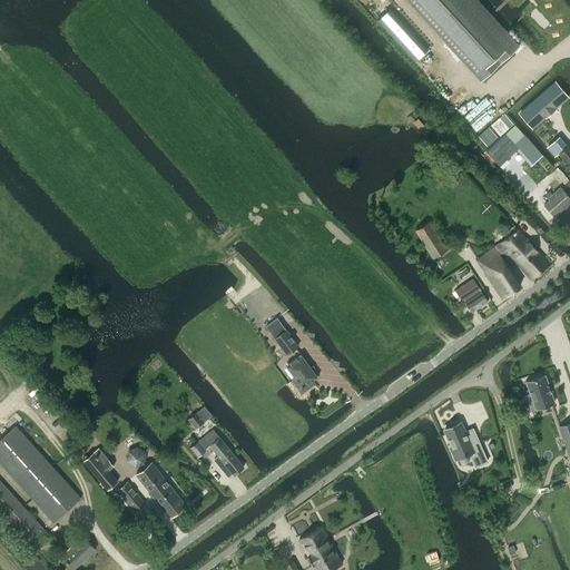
[(406,0),(481,81),(519,46),(478,0),(406,0)]
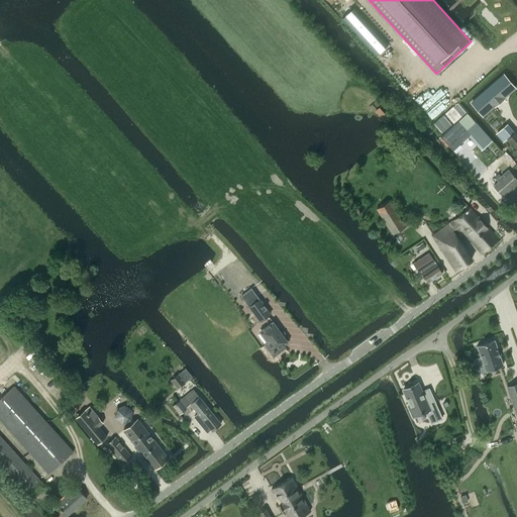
[(460,60),(452,67),(459,75),(468,67),(460,60)]
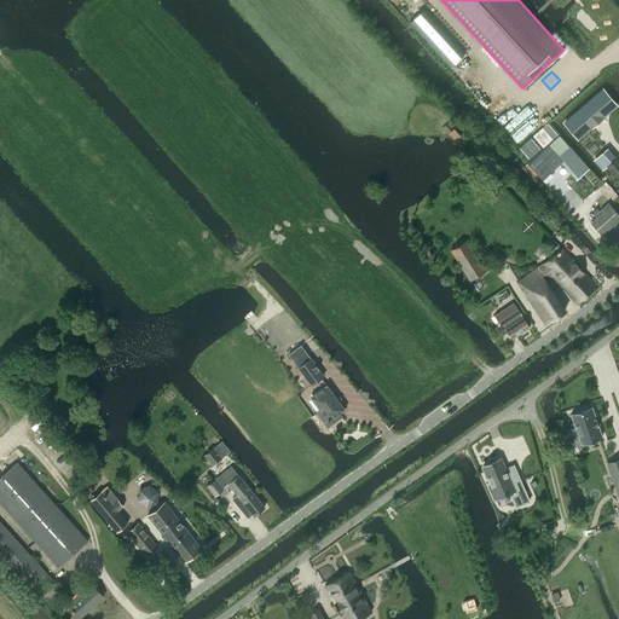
[(602,88),(562,122),(578,139),(618,105),(602,88)]
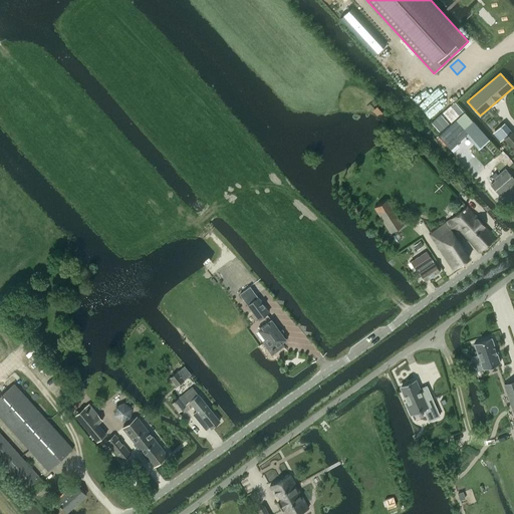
[(456,119),(464,129),(471,121),(463,112),(456,119)]
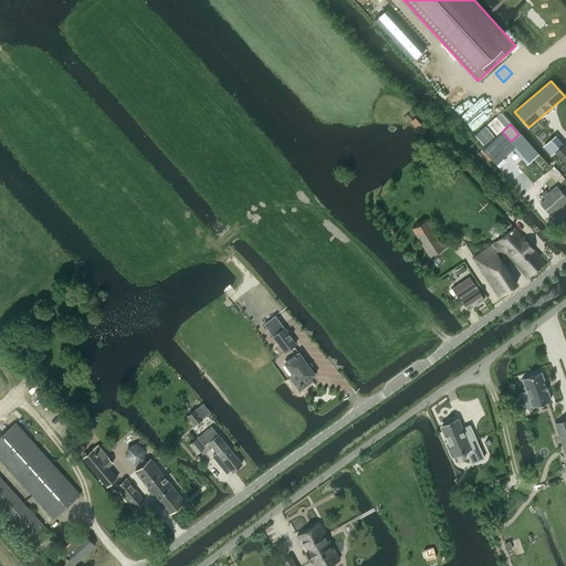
[(501,132),(482,152),(495,165),(515,147),(501,132)]
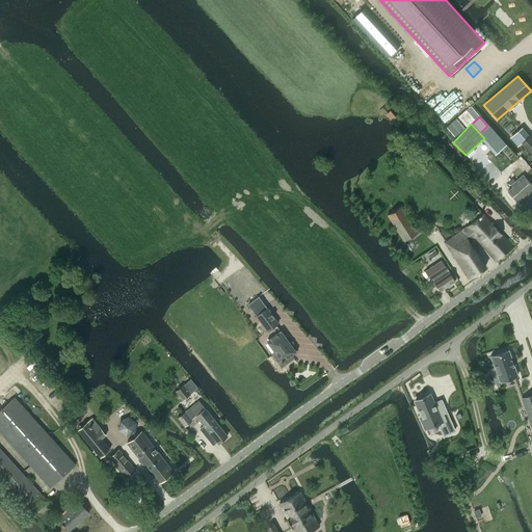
[(523,130),(514,137),(520,143),(521,143),(528,136),(523,130)]
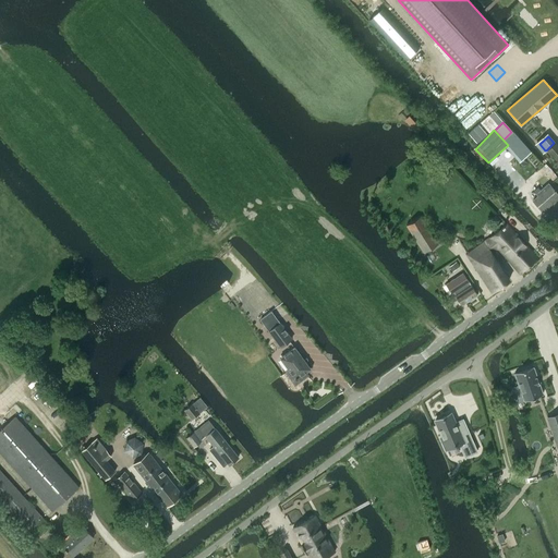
[(557,162),(557,145),(555,142),(546,150),(557,162)]
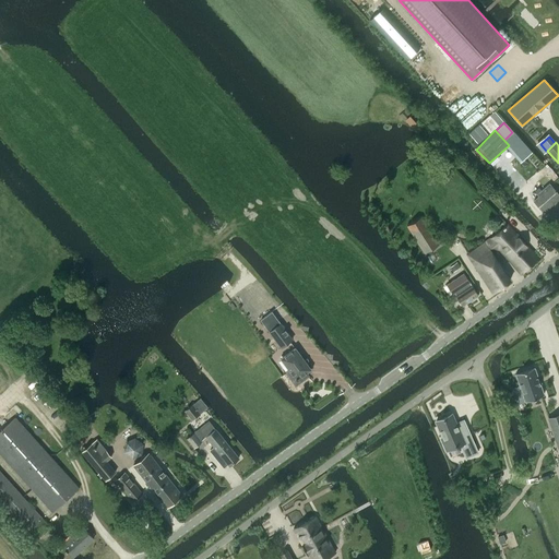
[(534,201),(544,212),(558,198),(558,194),(549,183),(537,194),(539,195),(534,201)]
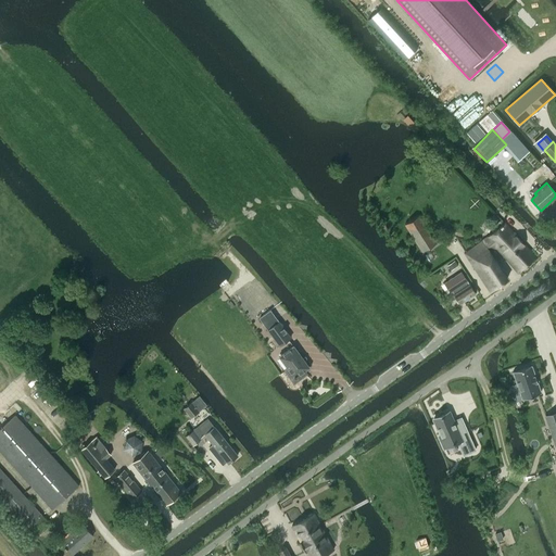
[(422,252),(437,243),(419,215),(405,224),(422,252)]
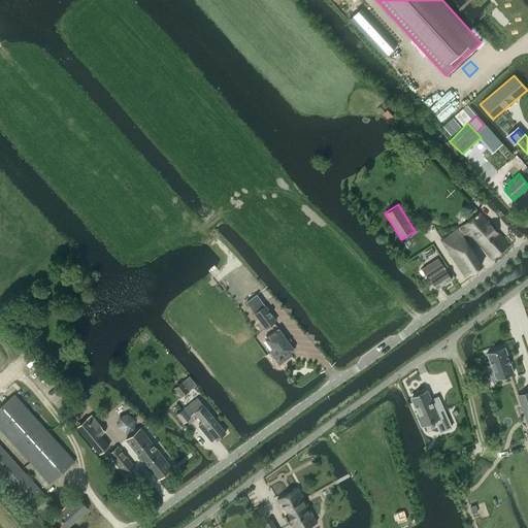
[(492,258),(508,243),(480,210),(442,240),(465,276),(482,264),(465,238),(470,234),(492,258)]
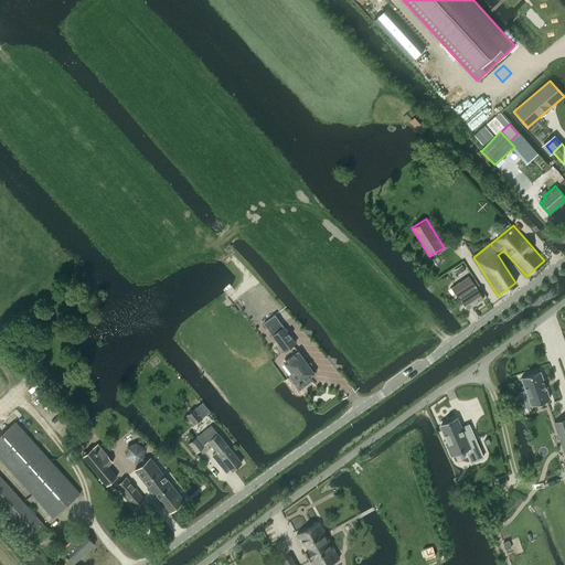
[(460,285),(452,289),(458,297),(459,296),(461,298),(468,309),(483,298),(477,288),(470,278),(460,285)]
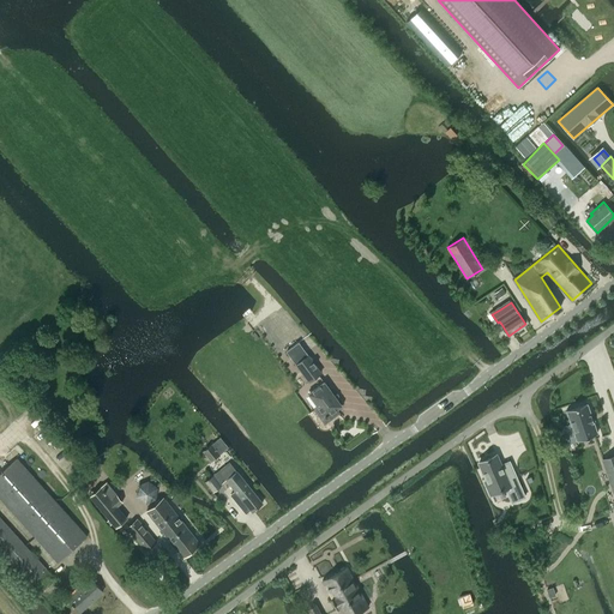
[(299,342),(286,350),(295,365),(308,355),(299,342)]
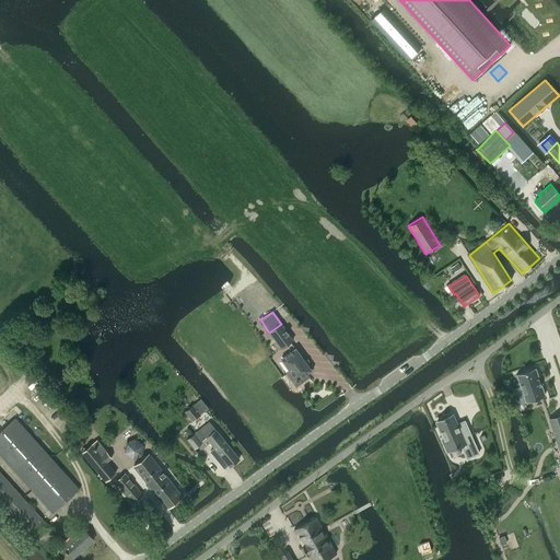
[(293,340),(281,324),(269,333),(281,349),(293,340)]
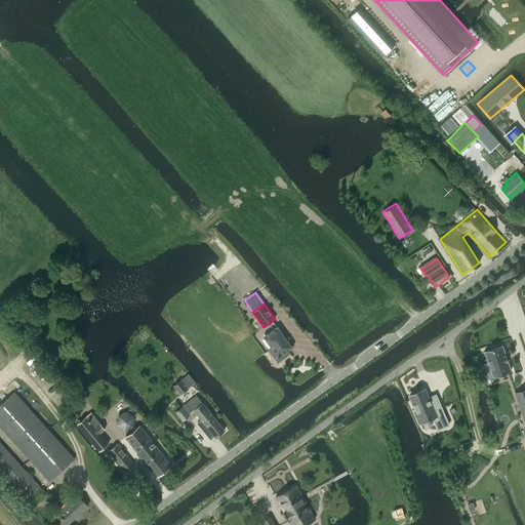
[(277,327),(264,336),(272,348),(269,350),(278,361),(289,353),(287,350),(291,347),(287,341),(289,340),(289,338),(288,336),(285,338),(277,327)]
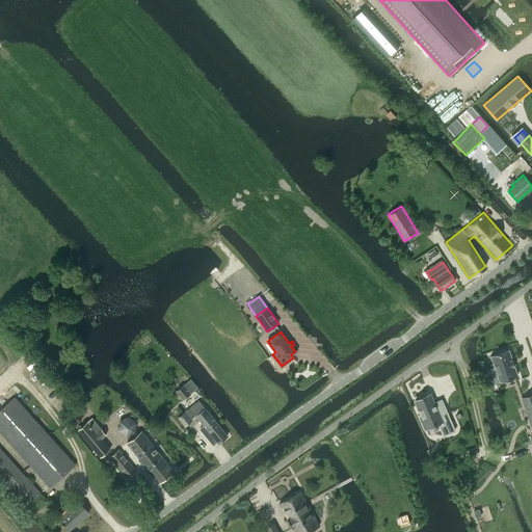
[(495,367),(487,369),(490,379),(498,377),(500,381),(517,376),(508,349),(490,355),(495,367)]
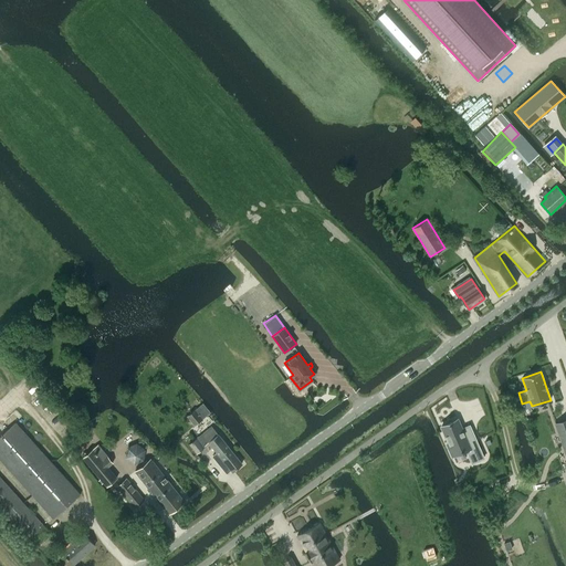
[(195,409),(187,416),(195,426),(202,419),(195,409)]
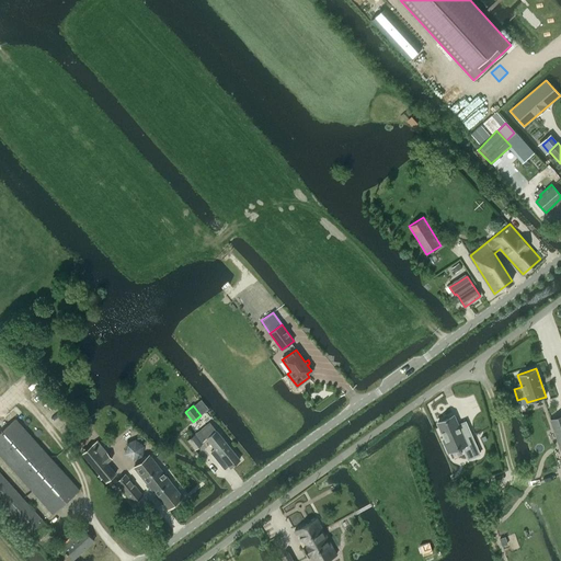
[(480,454),(469,430),(461,433),(458,424),(454,414),(437,422),(444,438),(442,439),(447,453),(461,446),(467,459),(480,454)]
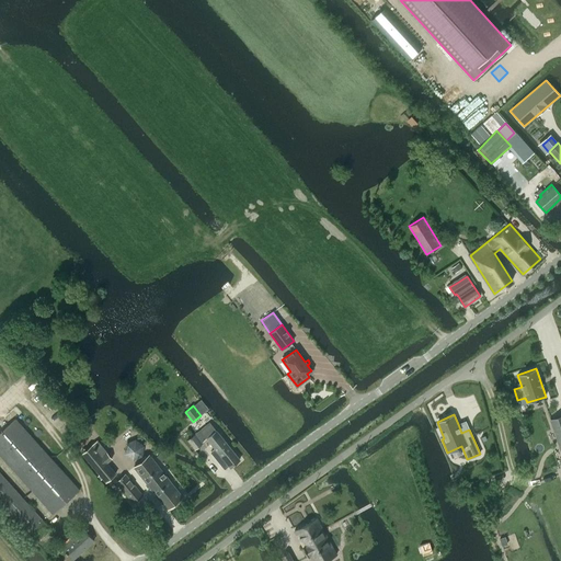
[(560,415),(550,420),(560,451),(560,450),(560,415)]
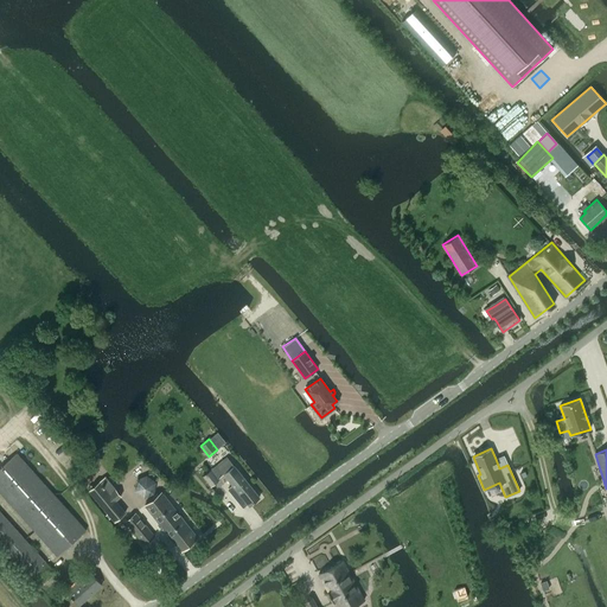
[(8,460),(0,467),(0,492),(57,556),(87,530),(17,453),(8,460)]
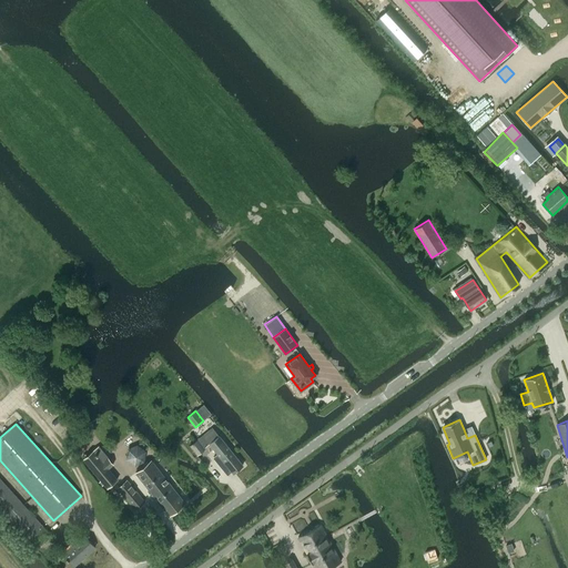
[(203,436),(199,439),(204,447),(209,444),(210,444),(217,454),(213,457),(227,475),(232,472),(233,474),(243,465),(213,427),(203,436)]
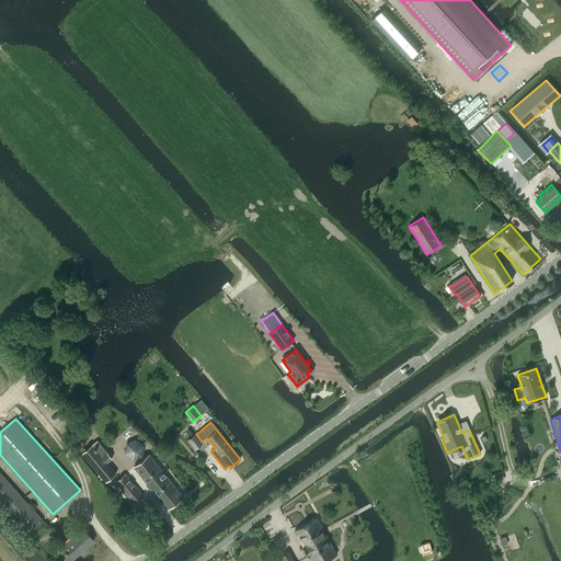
[(195,434),(187,441),(195,450),(204,444),(202,442),(196,434),(195,434)]
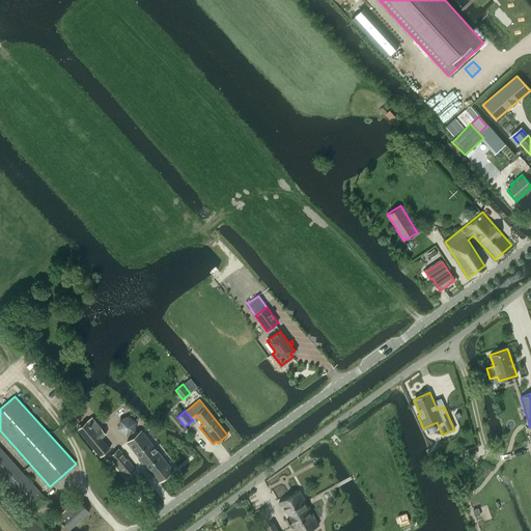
[(87,421),(78,428),(91,446),(101,438),(106,434),(101,427),(96,431),(87,421)]
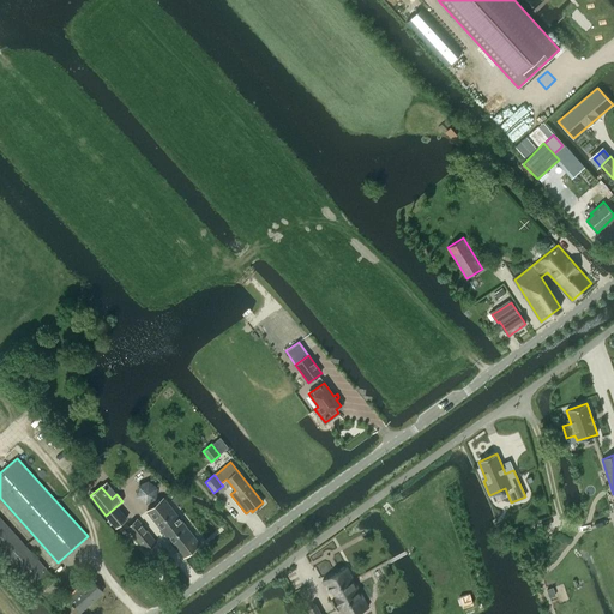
[(185,499),(184,498),(179,493),(172,499),(178,506),(185,499)]
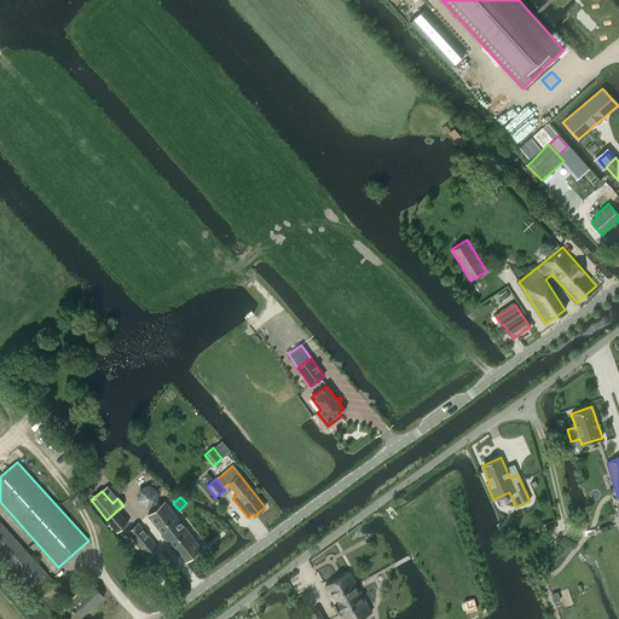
[(202,548),(166,502),(149,515),(185,562),(202,548)]
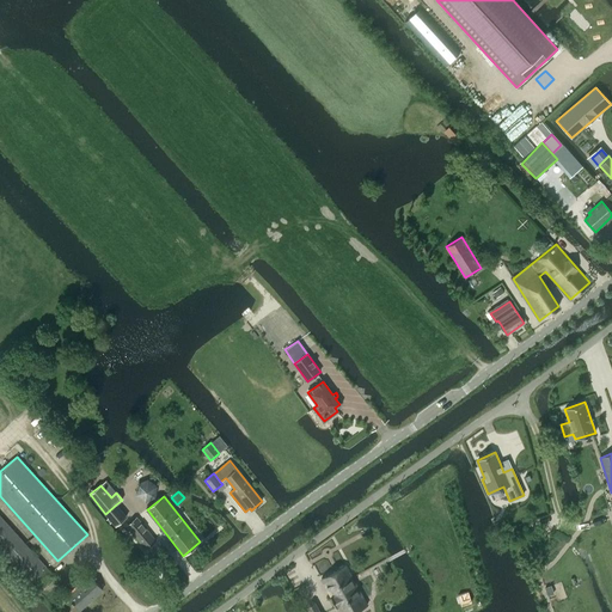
[(0,515),(0,549),(36,589),(53,575),(0,515)]
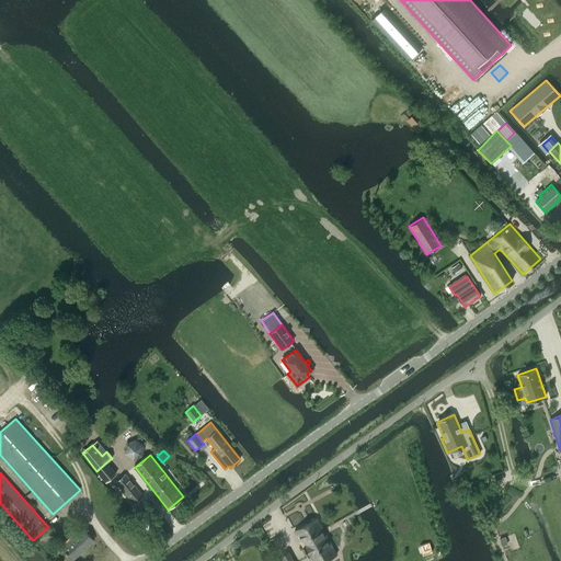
[(125,473),(115,482),(134,504),(144,495),(125,473)]
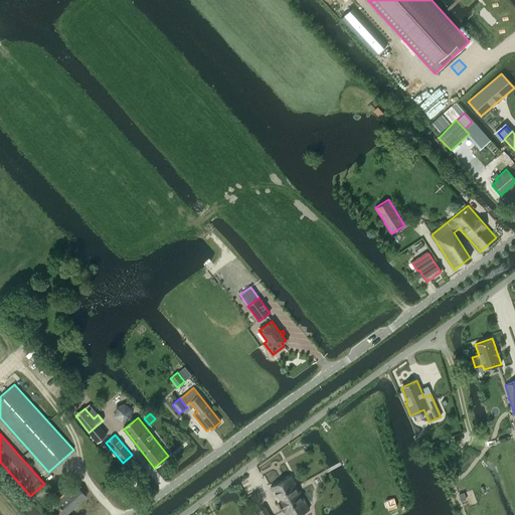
[(270,487),(285,514),(298,514),(309,509),(291,476),(270,487)]
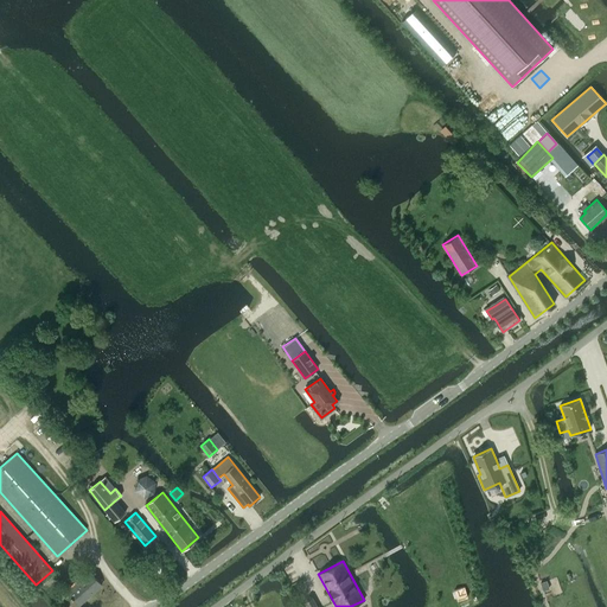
[(80,581),(74,586),(68,592),(80,605),(102,585),(90,572),(89,572),(84,566),(75,575),(80,581)]
